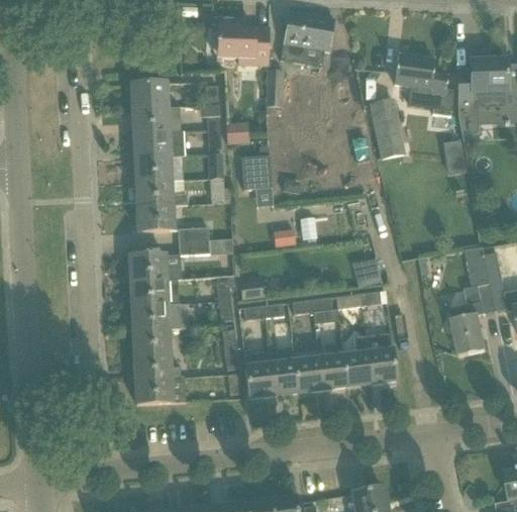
[(288,10),(280,59),(302,62),(304,45),(324,48),(329,49),(334,18),(288,10)]
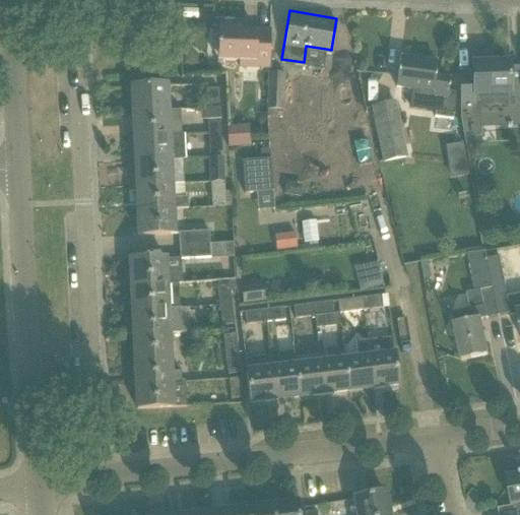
[(239,63),(269,64),(269,47),(270,26),(256,25),(256,29),(240,28),(240,24),(218,24),(217,45),(217,56),(239,57),(239,63)]
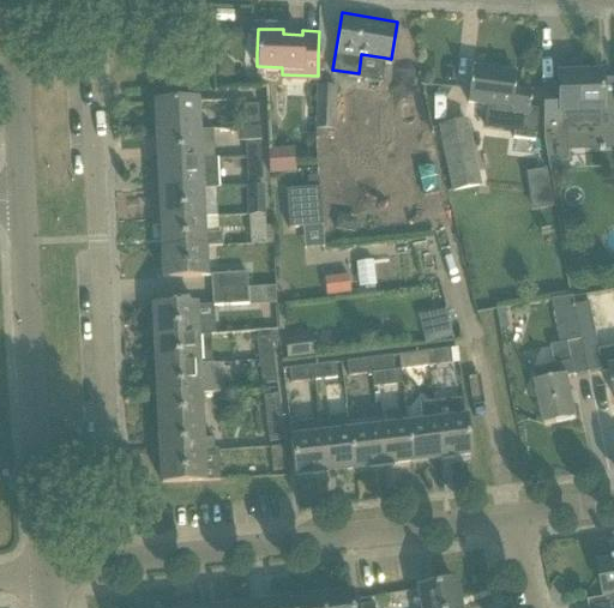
[(530,86),(513,85),(516,70),(473,62),(469,98),(485,101),(482,124),(513,127),(512,134),(534,137),(534,131),(536,131),(537,106),(529,104),(530,86)]
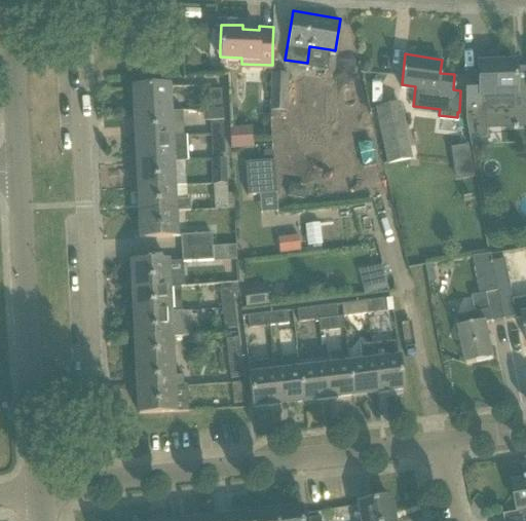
[(466,116),(470,136),(486,136),(486,116),(486,107),(517,106),(515,60),(478,61),(478,68),(463,69),(466,116)]
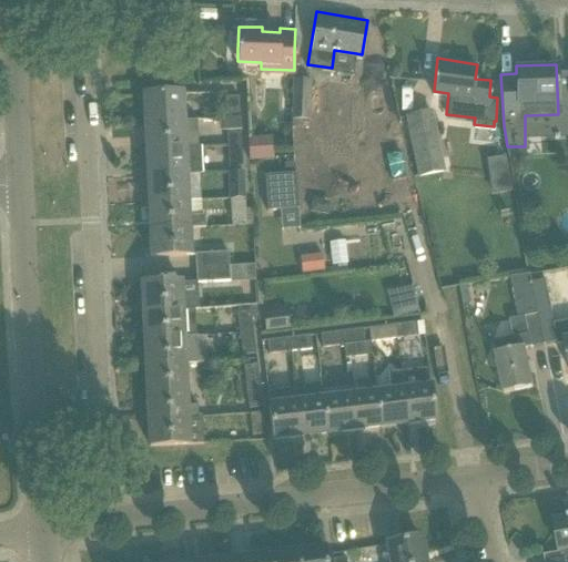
[(294,75),(292,116),(310,116),(311,116),(312,77),(294,75)]
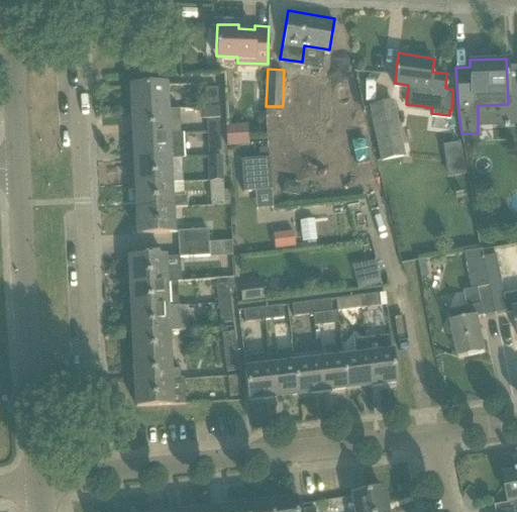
[(130,83),(131,108),(170,107),(170,106),(167,106),(166,82),(130,83)]
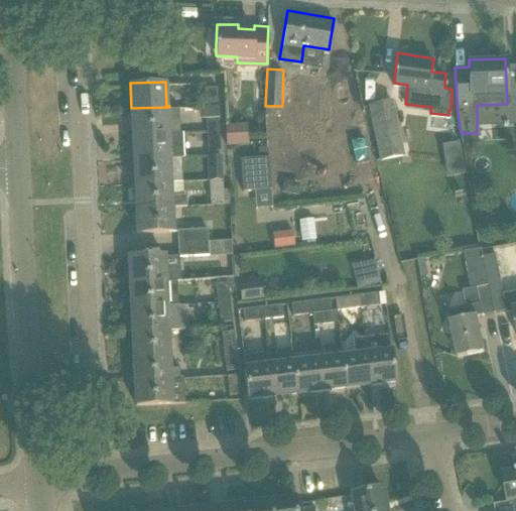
[(206,85),(204,85),(205,105),(206,105),(218,104),(217,85),(206,85)]
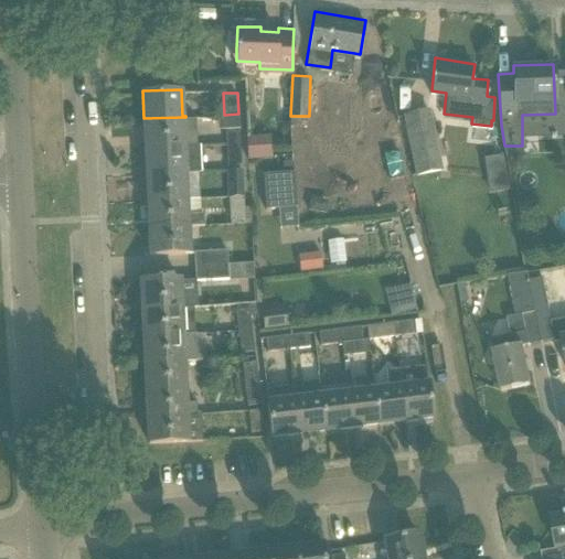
[(404,114),(416,172),(440,167),(428,108),(404,114)]
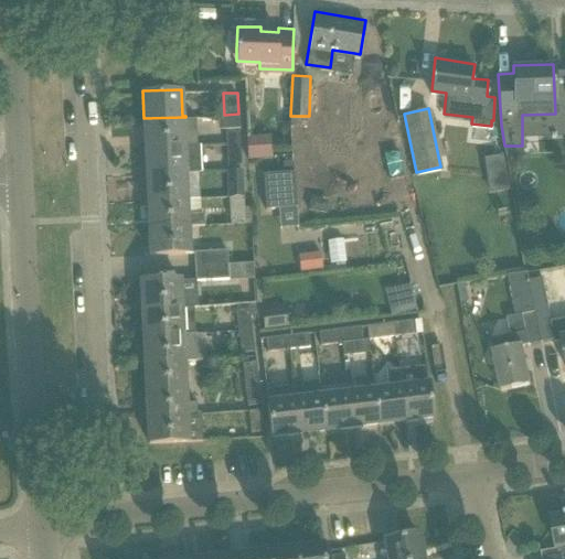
[(144,118),(146,144),(187,142),(185,117),(144,118)]
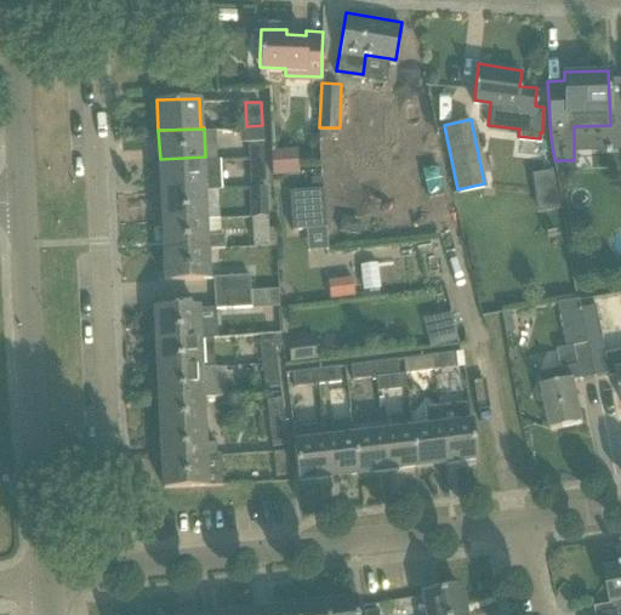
[(249,131),(250,157),(256,157),(256,152),(265,153),(263,131),(249,131)]
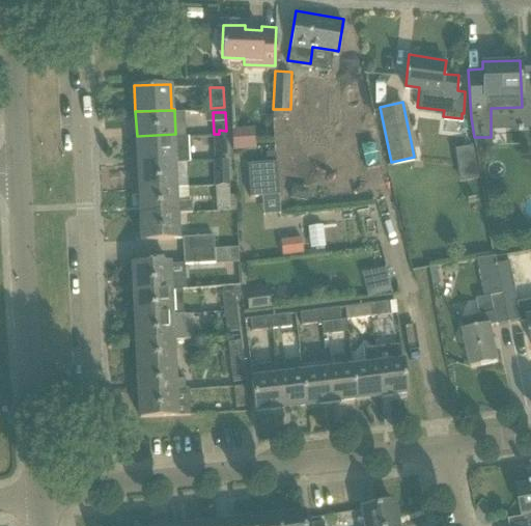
[(253,126),(232,127),(233,143),(233,145),(254,144),(254,142),(253,126)]
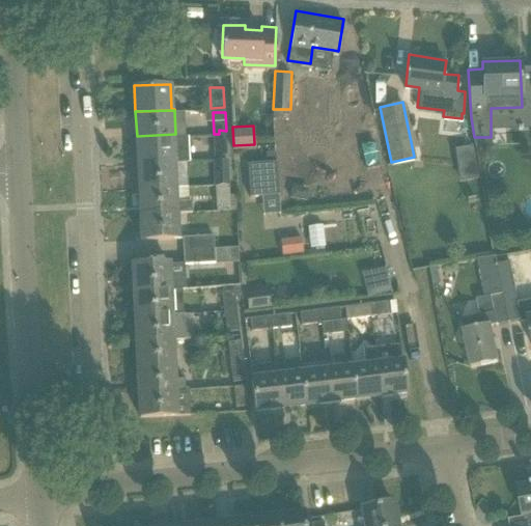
[(214,134),(214,153),(227,153),(226,131),(219,130),(219,134),(214,134)]
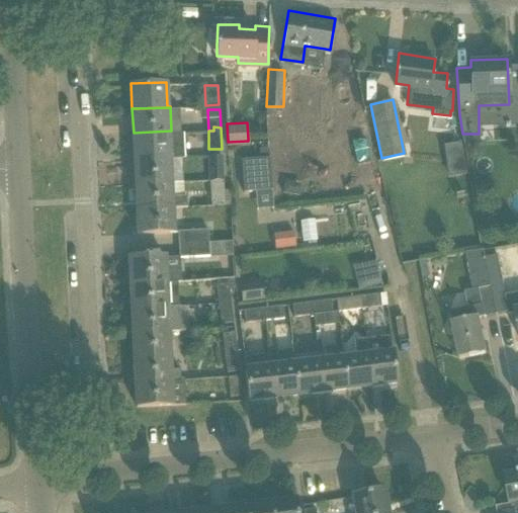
[(134,133),(135,157),(172,156),(185,155),(184,130),(171,131),(134,133)]
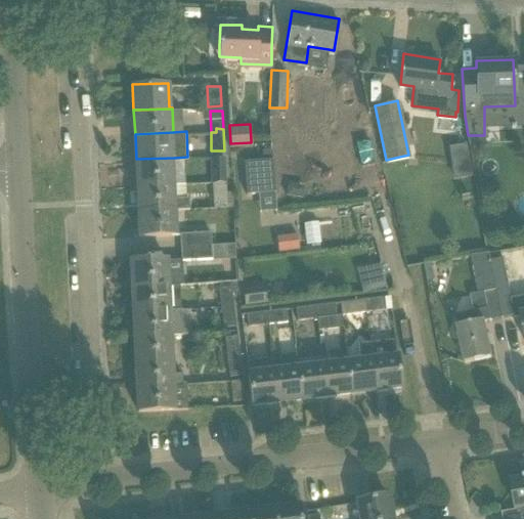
[(463,139),(445,142),(452,175),(469,172),(463,139)]
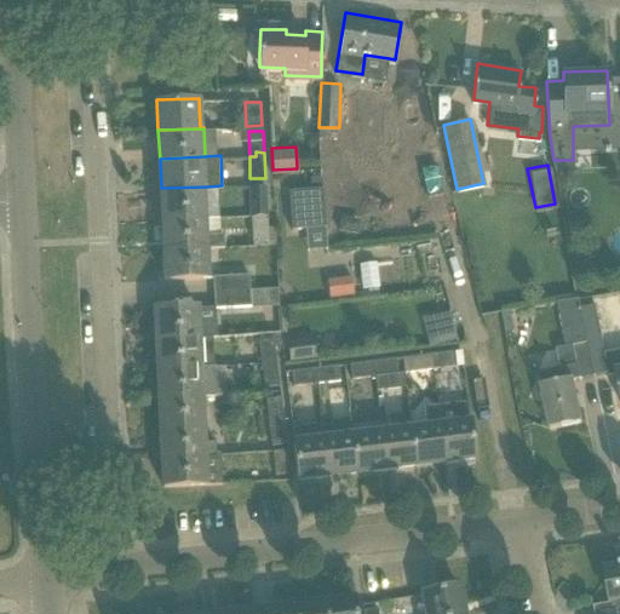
[(310,174),(311,187),(288,189),(291,227),(325,224),(320,173),(310,174)]
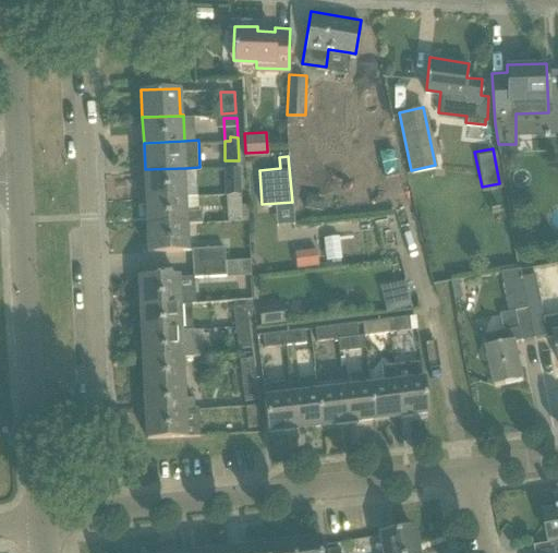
[(396,159),(380,161),(384,176),(399,172),(396,159)]
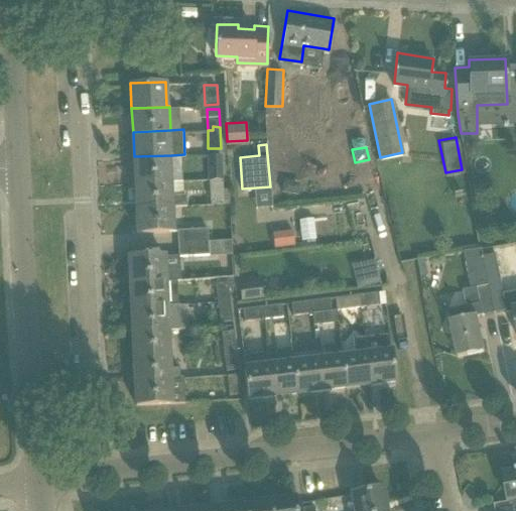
[(209,158),(210,180),(217,179),(216,176),(222,176),(222,177),(223,177),(222,153),(209,153),(209,158)]
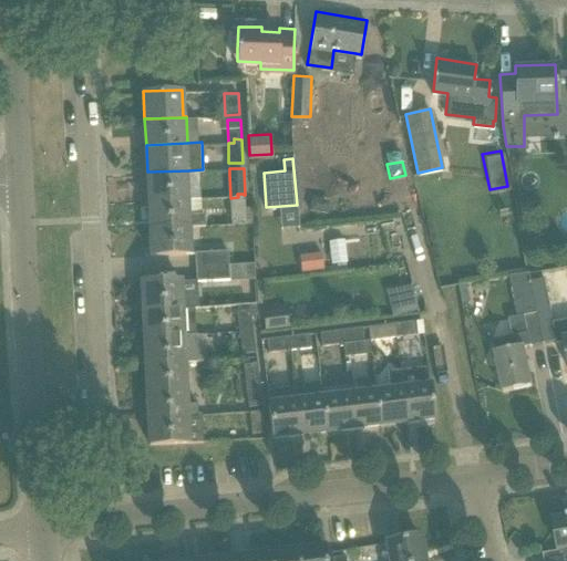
[(147,172),(148,199),(191,198),(188,170),(147,172)]
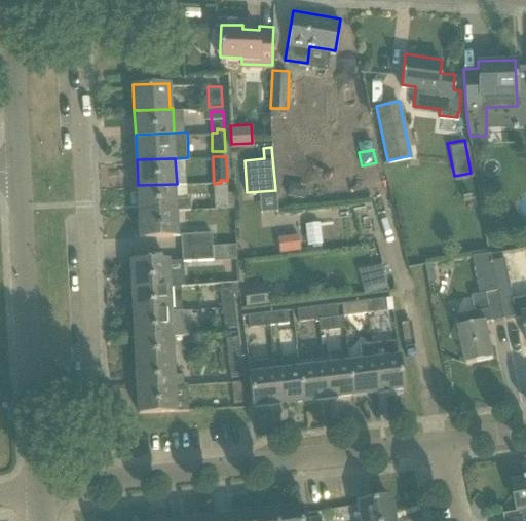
[(227,183),(227,181),(226,181),(226,180),(220,180),(221,183),(214,184),(215,207),(234,206),(234,190),(228,190),(227,183)]
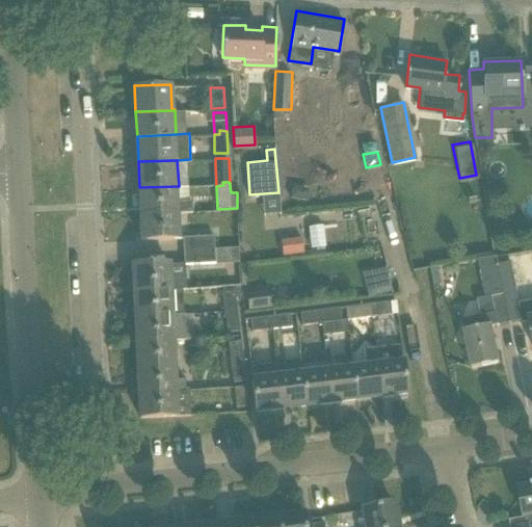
[(290,183),(289,195),(307,199),(309,186),(290,183)]
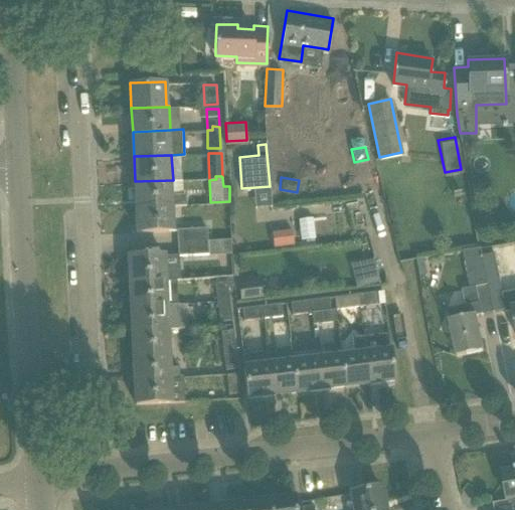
[(135,181),(136,205),(174,204),(186,203),(186,192),(173,193),(173,180),(135,181)]
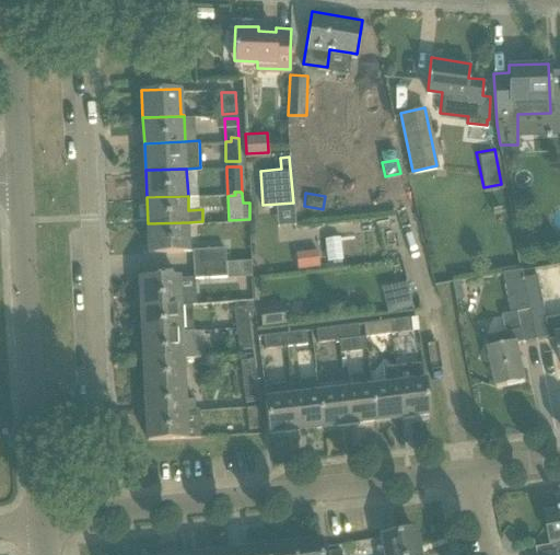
[(148,223),(149,251),(190,249),(189,222),(148,223)]
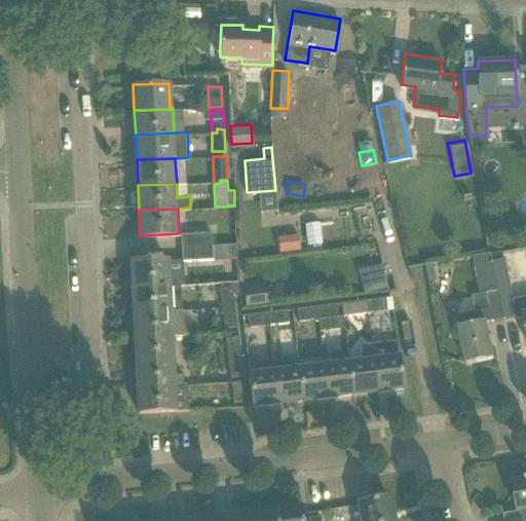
[(181,231),(182,245),(212,244),(212,229),(181,231)]
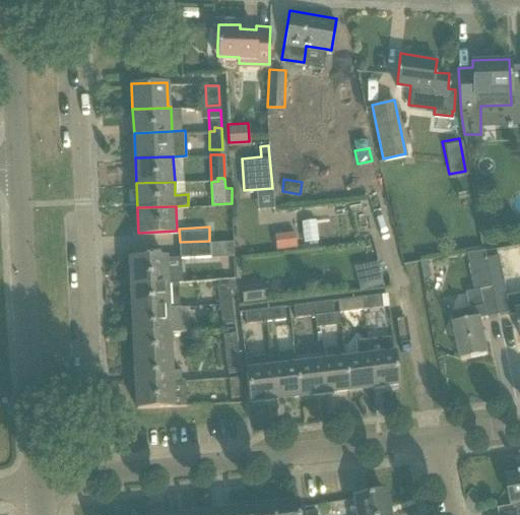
[(295,230),(274,232),(276,248),(297,245),(295,230)]
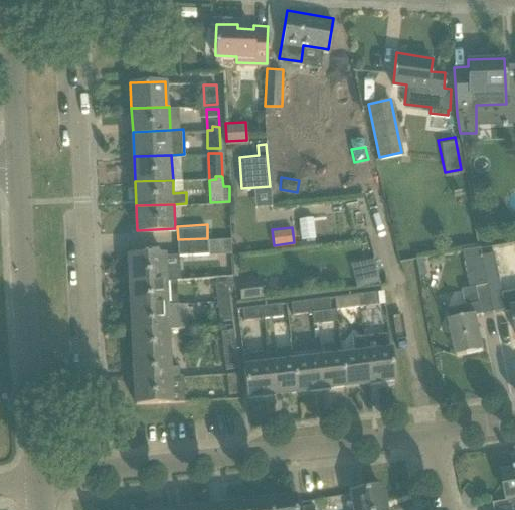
[(179,251),(179,253),(208,251),(207,238),(178,239),(178,251),(179,251)]
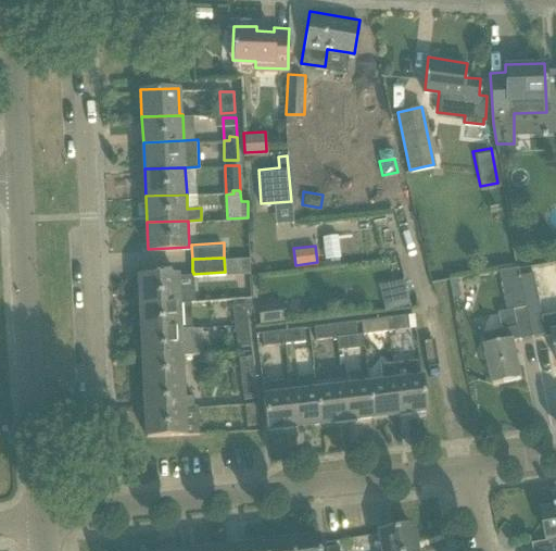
[(482,332),(493,382),(522,375),(514,337),(532,333),(520,272),(519,264),(500,267),(508,309),(501,310),(504,327),(482,332)]
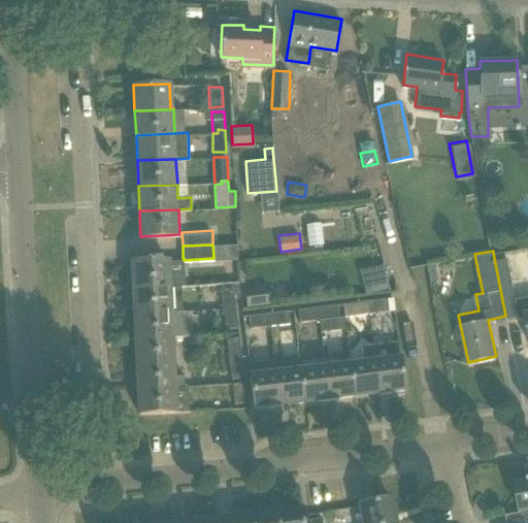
[(494,258),(505,316),(518,314),(506,256),(494,258)]
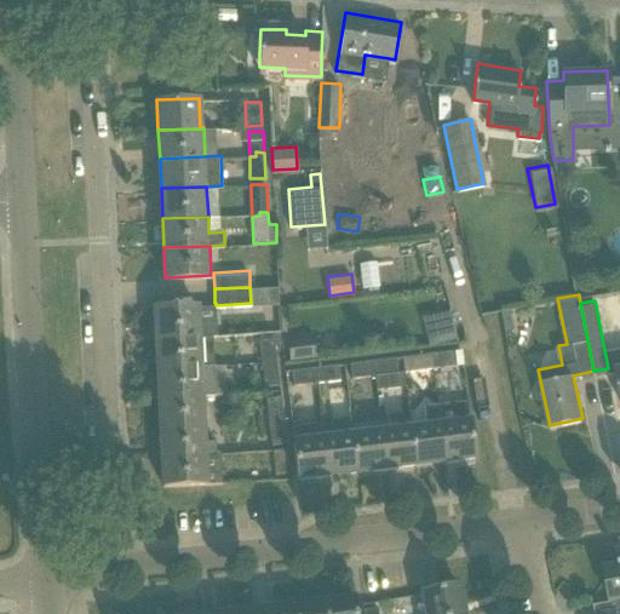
[(154,307),(156,337),(199,334),(210,334),(217,334),(217,320),(199,321),(197,304),(154,307)]
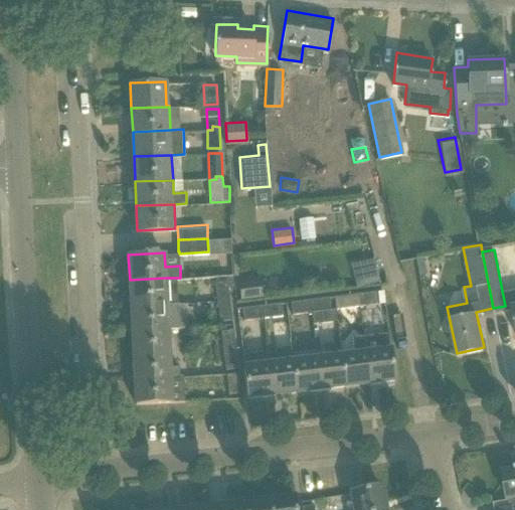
[(349,259),(354,283),(375,278),(370,255),(349,259)]
